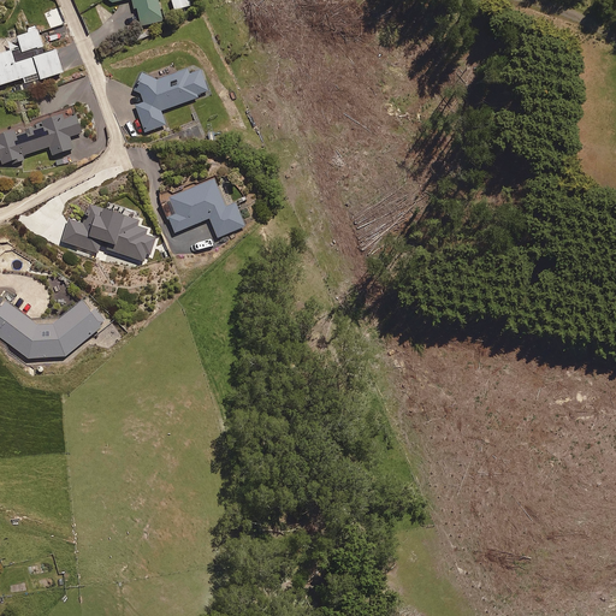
[(125,0),(132,0),(135,10),(138,9),(142,27),(164,22),(159,0),(105,0),(113,6),(116,3),(125,0)]
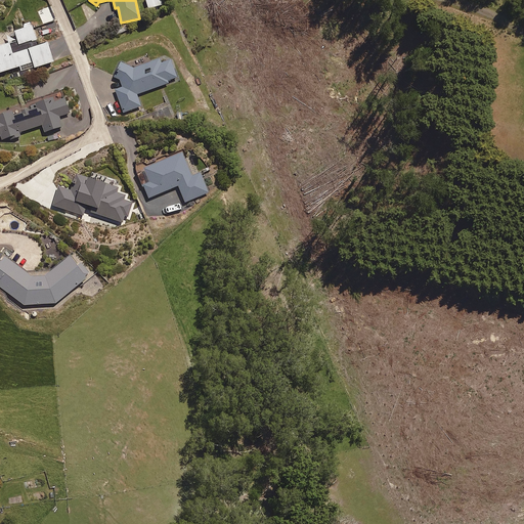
[(163,5),(161,0),(145,0),(149,9),(163,5)]
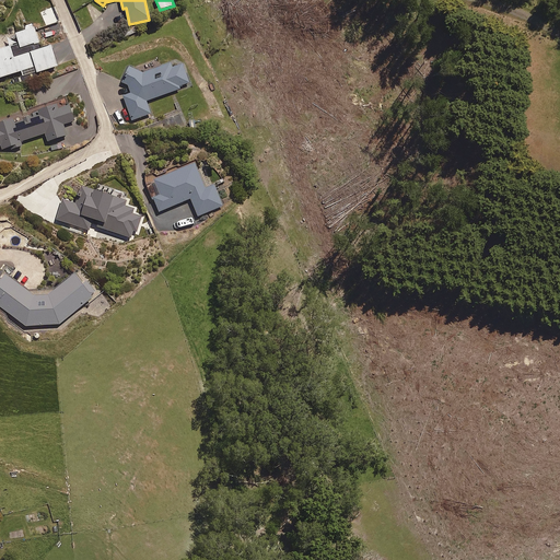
[(53,47),(42,50),(39,44),(35,28),(0,38),(0,78),(36,68),(37,73),(58,67),(53,47)]
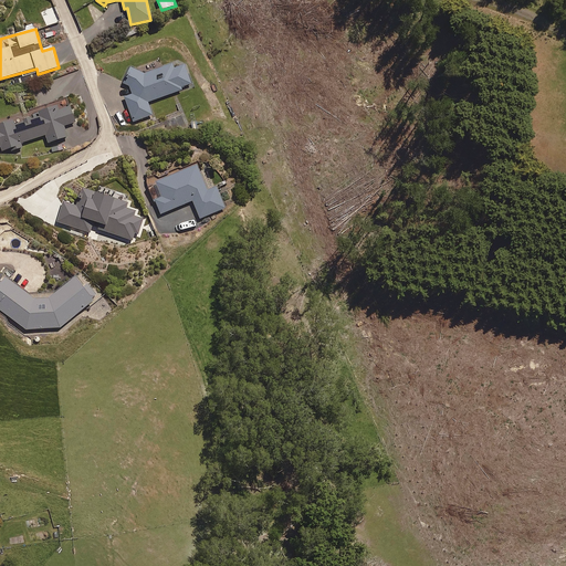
[(176,69),(175,63),(145,74),(139,72),(132,67),(122,83),(130,88),(132,95),(125,97),(134,122),(153,115),(148,103),(182,91),(181,88),(191,84),(185,65),(176,69)]
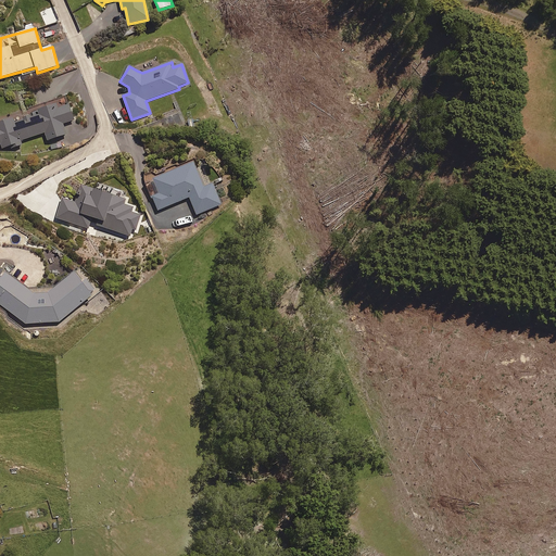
[(0,144),(1,144),(2,149),(11,147),(12,149),(23,146),(21,141),(46,134),(48,141),(66,135),(63,125),(75,121),(70,105),(55,110),(54,105),(32,113),(34,116),(15,123),(13,118),(0,123),(0,144)]
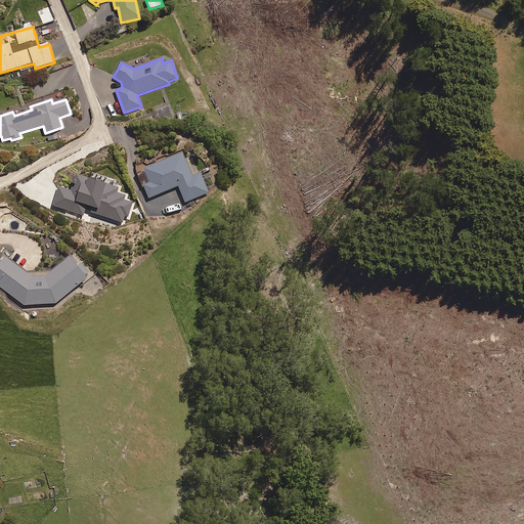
[(193,177),(183,153),(144,168),(150,182),(144,185),(149,199),(178,186),(185,203),(209,193),(201,174),(193,177)]
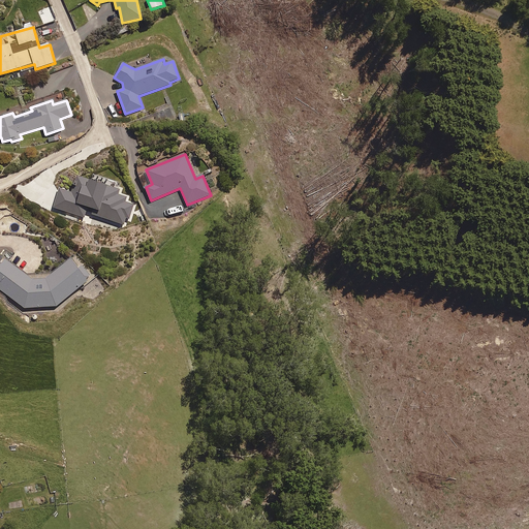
[(120,191),(78,177),(72,193),(60,189),(54,208),(85,218),(87,213),(127,226),(134,206),(125,203),(127,198),(118,195),(120,191)]
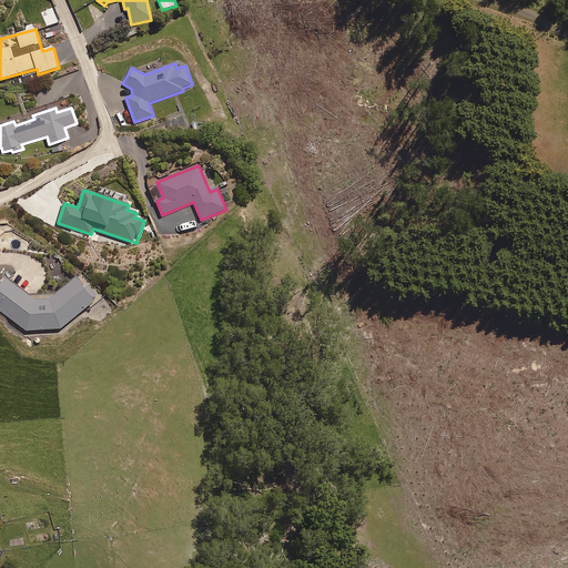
[(0,311),(27,331),(60,330),(95,302),(93,301),(98,297),(89,287),(85,290),(78,280),(49,301),(37,302),(7,280),(2,286),(0,283),(0,311)]
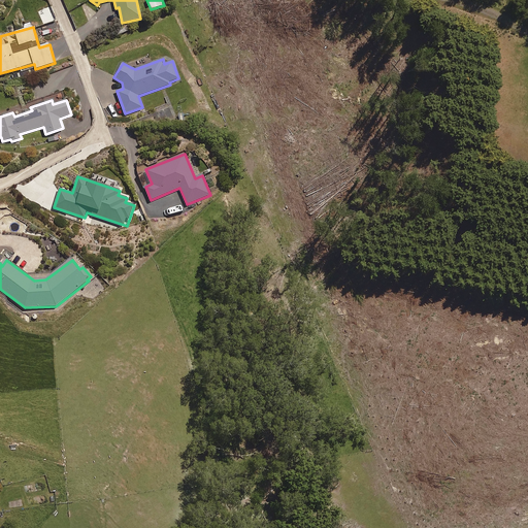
All buildings are outlined.
